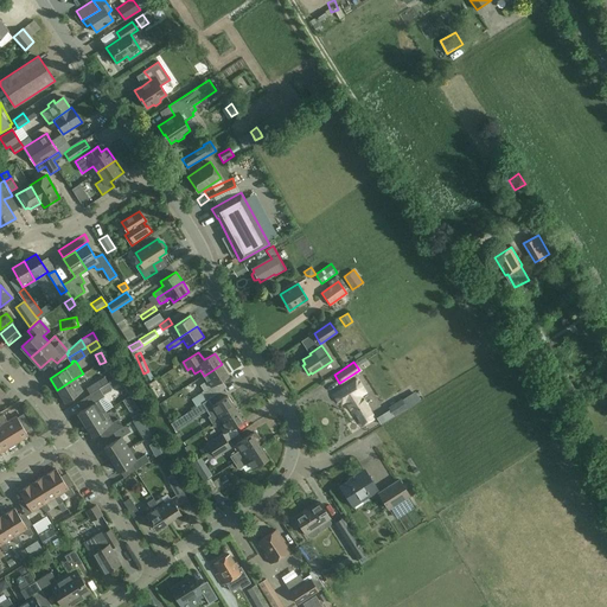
[(206,400),(209,398),(223,389),(218,382),(229,375),(222,364),(204,376),(206,381),(200,384),(204,390),(202,393),(206,400)]
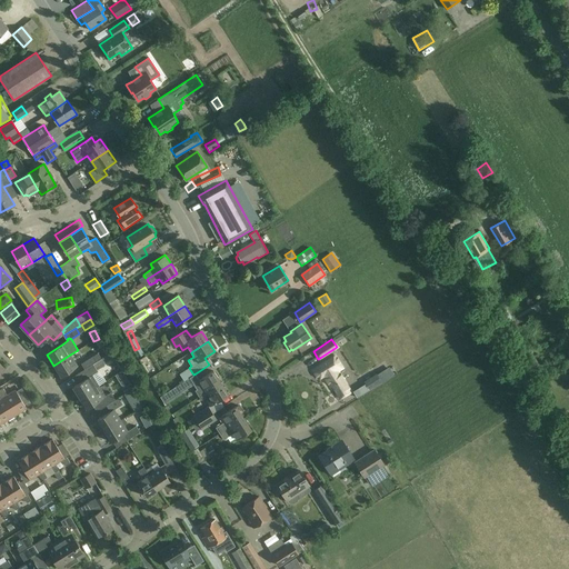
[(145,348),(136,353),(143,369),(152,365),(145,348)]
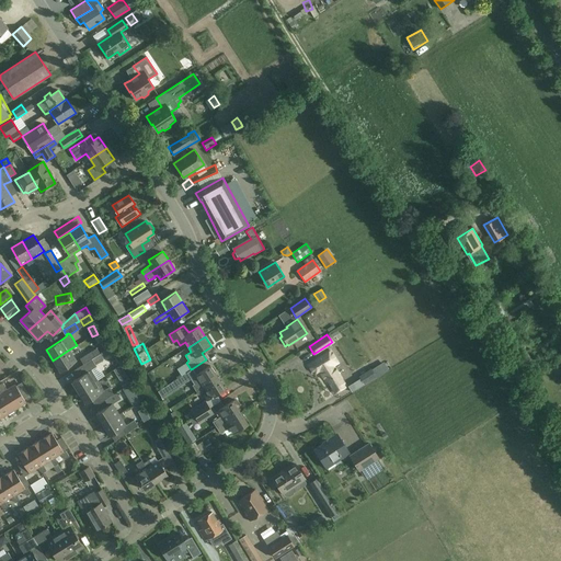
[(91,359),(100,354),(101,354),(96,347),(80,358),(83,364),(91,359)]
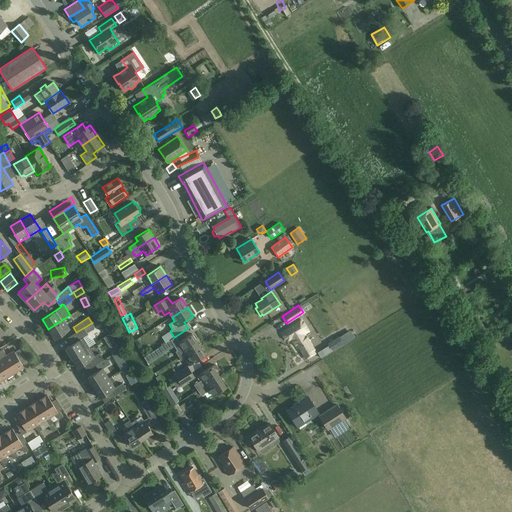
[(63,319),(48,329),(54,338),(69,329),(63,319)]
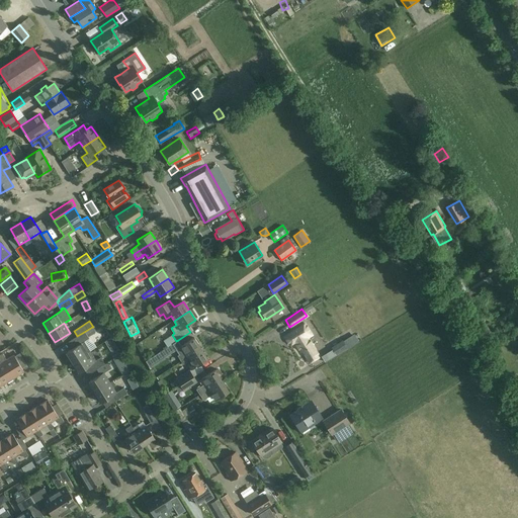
[(306,324),(298,328),(284,337),(289,345),(294,342),(300,352),(303,351),(310,363),(320,356),(308,338),(313,335),(306,324)]
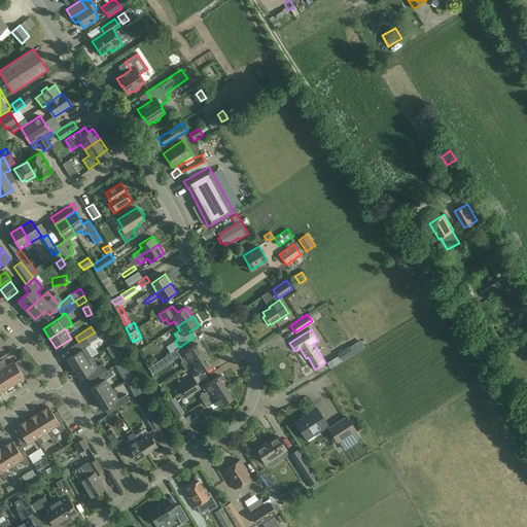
[(85,338),(90,343),(98,338),(94,332),(85,338)]
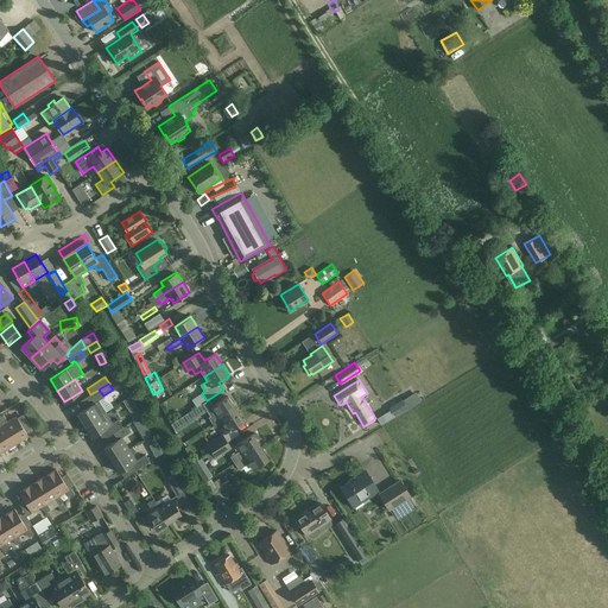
[(77,413),(84,425),(106,412),(99,400),(105,397),(103,396),(99,390),(90,394),(83,399),(87,405),(83,407),(84,410),(77,413)]
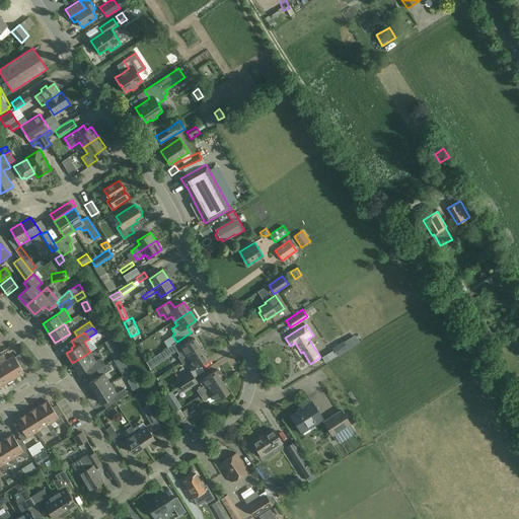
[(344,341),(331,348),(334,350),(337,356),(349,349),(359,343),(354,336),(348,339),(344,342),(344,341)]
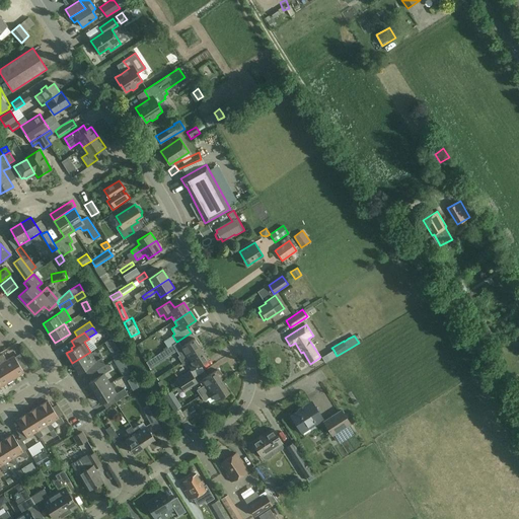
[(105,343),(113,354),(118,351),(112,339),(105,343)]
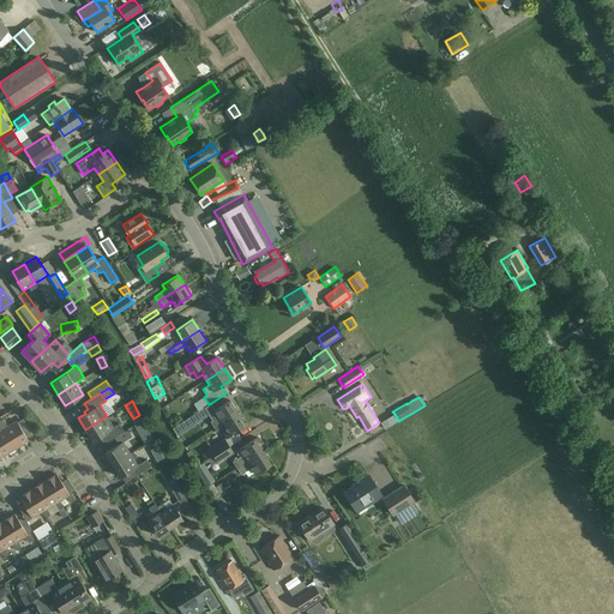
[(205,407),(209,414),(212,419),(210,420),(215,428),(239,413),(232,401),(215,410),(211,403),(209,404),(205,407)]
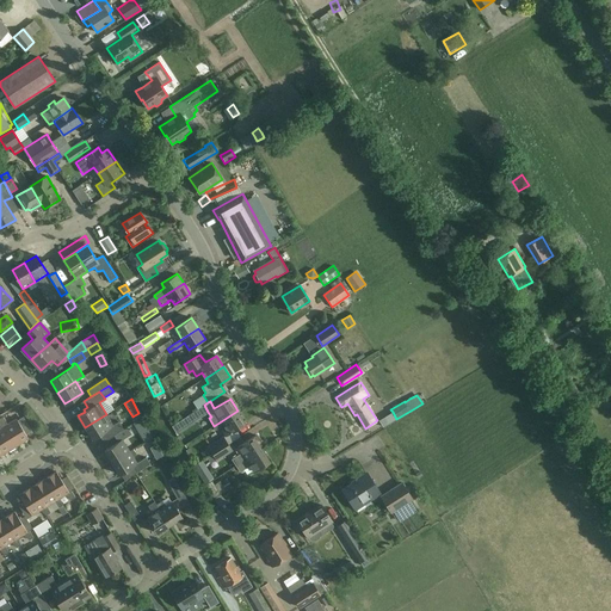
[(189,414),(171,425),(176,432),(192,421),(208,412),(204,405),(203,405),(197,408),(189,414)]
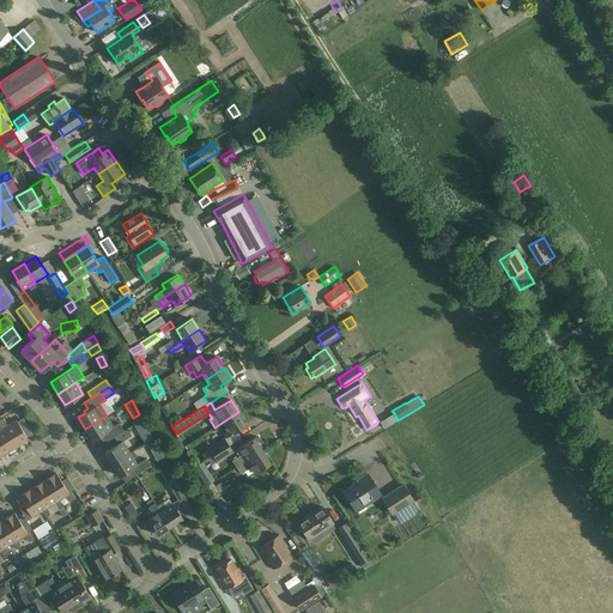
[(247,425),(238,412),(214,428),(217,430),(220,428),(225,436),(236,430),(237,431),(247,425)]
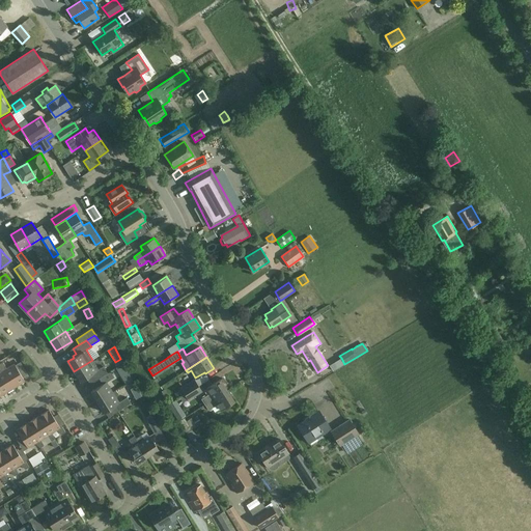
[(120,359),(115,362),(114,362),(117,367),(123,363),(120,359)]
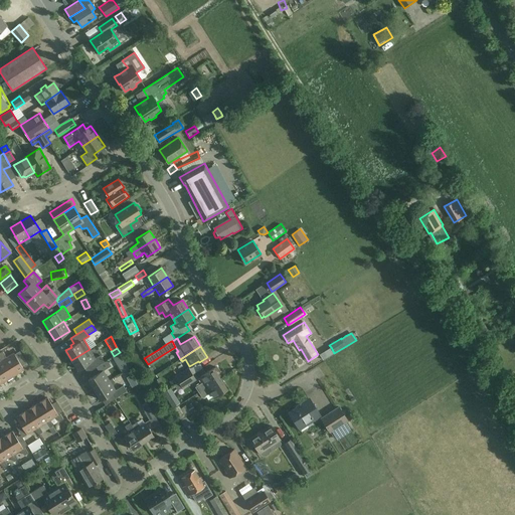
[(91,370),(96,367),(105,362),(100,355),(96,358),(90,349),(71,360),(77,369),(83,366),(84,368),(88,365),(91,370)]
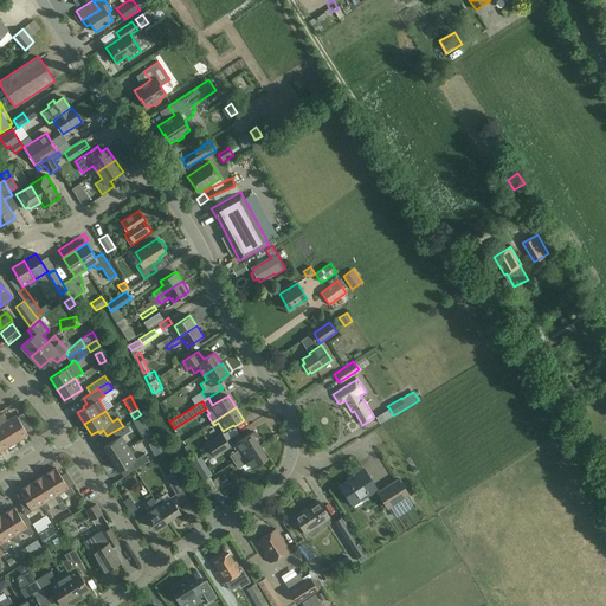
[(4,414),(0,416),(0,417),(15,443),(28,434),(17,416),(8,420),(4,414)]
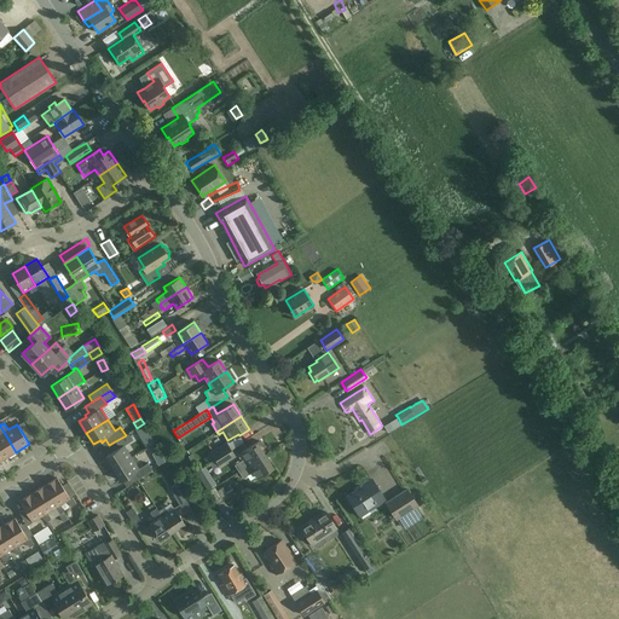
[(138,428),(136,429),(142,439),(150,434),(145,423),(144,423),(138,428)]
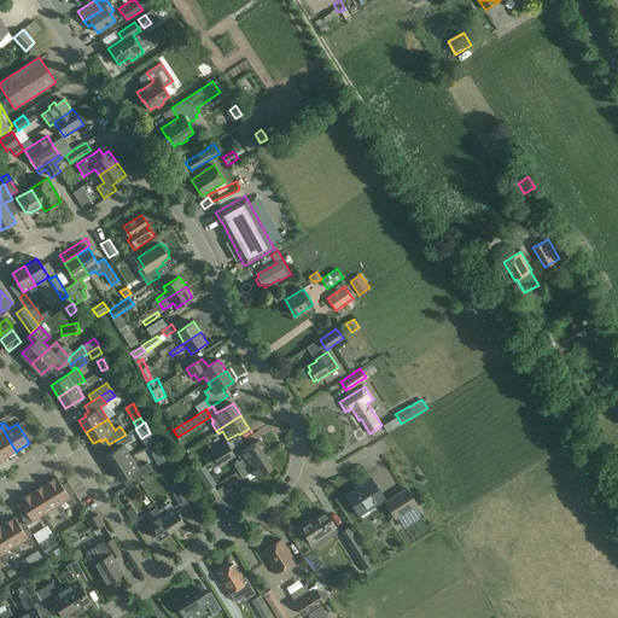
[(0,453),(4,459),(16,452),(0,425),(0,453)]
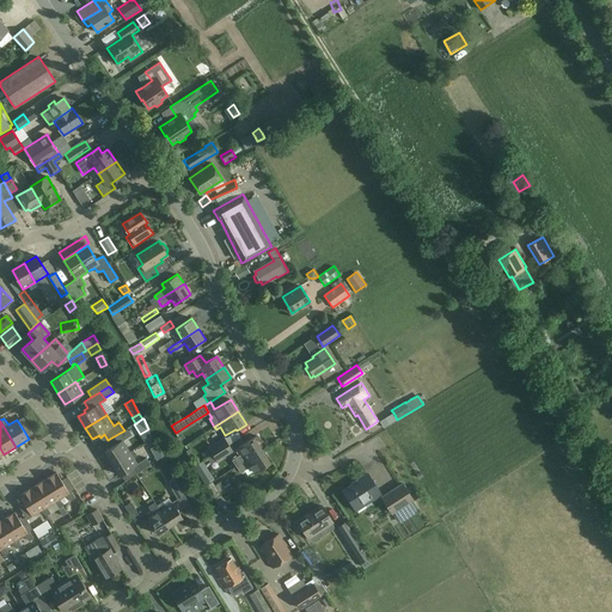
[(112,464),(130,452),(122,440),(132,434),(127,428),(124,430),(114,436),(118,442),(104,452),(112,464)]
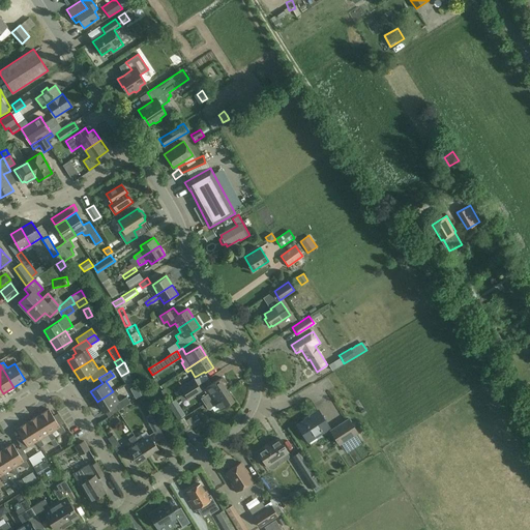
[(177,388),(181,395),(199,384),(195,377),(177,388)]
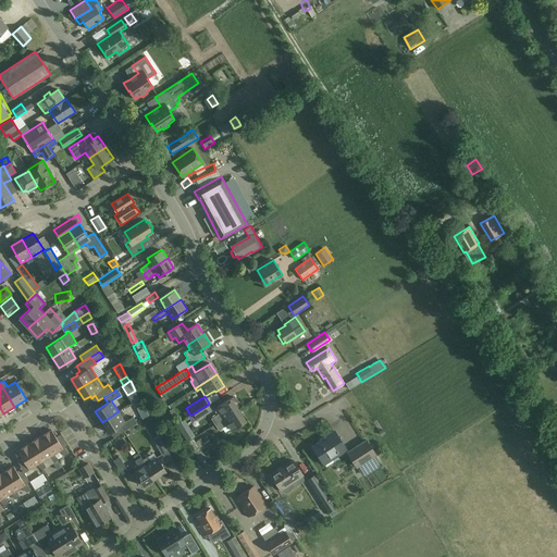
[(215,424),(238,409),(236,405),(237,404),(238,401),(235,397),(233,397),(232,398),(231,398),(217,407),(220,412),(211,418),(215,424)]
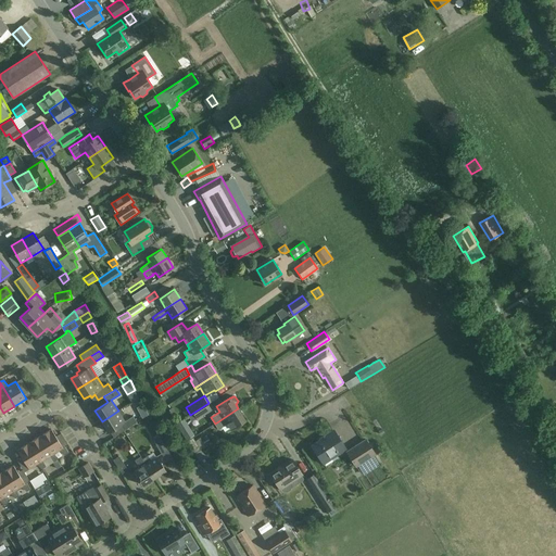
[(209,403),(190,415),(189,416),(192,421),(212,408),(209,403)]
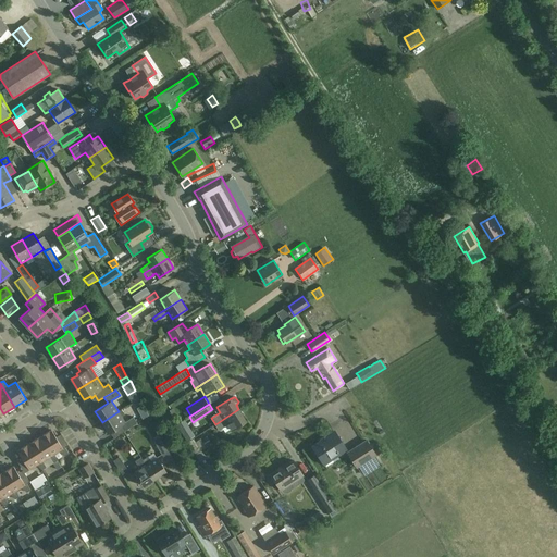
[(122,409),(119,411),(102,422),(109,433),(122,424),(125,431),(137,423),(133,417),(125,422),(121,416),(125,413),(122,409)]
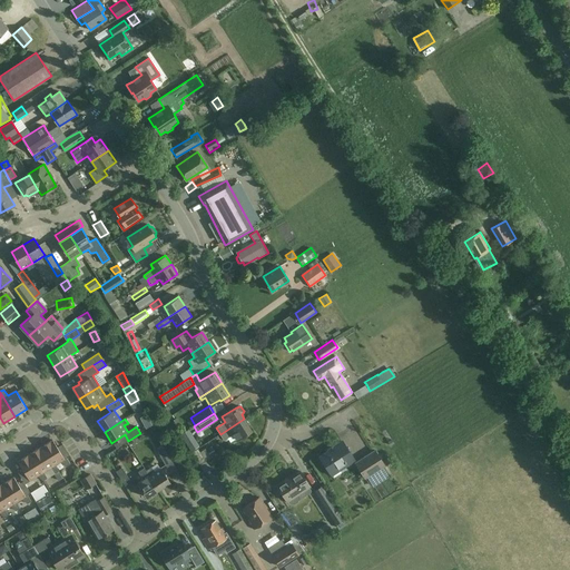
[(252,431),(244,419),(220,434),(224,440),(233,434),(237,440),(252,431)]
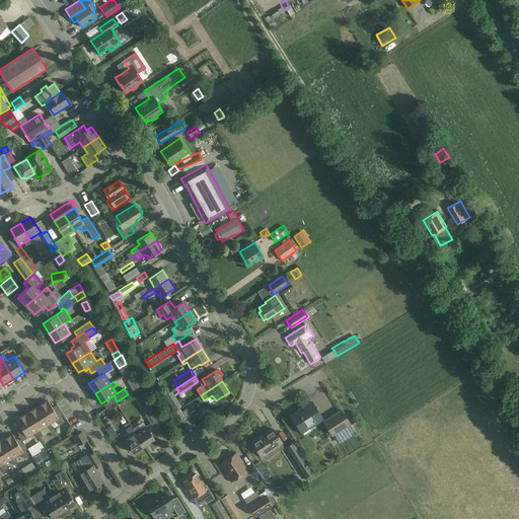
[(60,417),(58,418),(48,400),(38,408),(48,425),(50,423),(55,420),(60,425),(64,422),(60,417)]
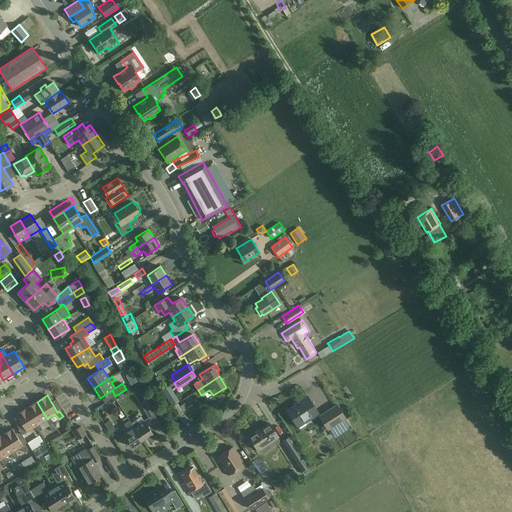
[(318,413),(307,396),(298,402),(299,403),(287,410),(296,424),(309,416),(310,418),(318,413)]
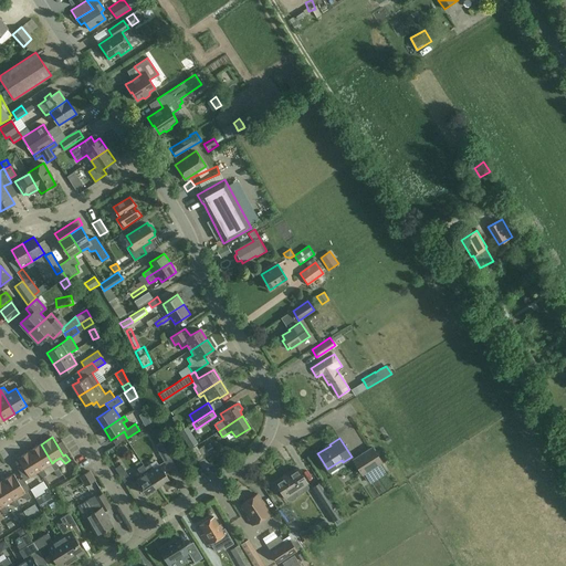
[(165,462),(170,458),(163,443),(156,448),(165,462)]
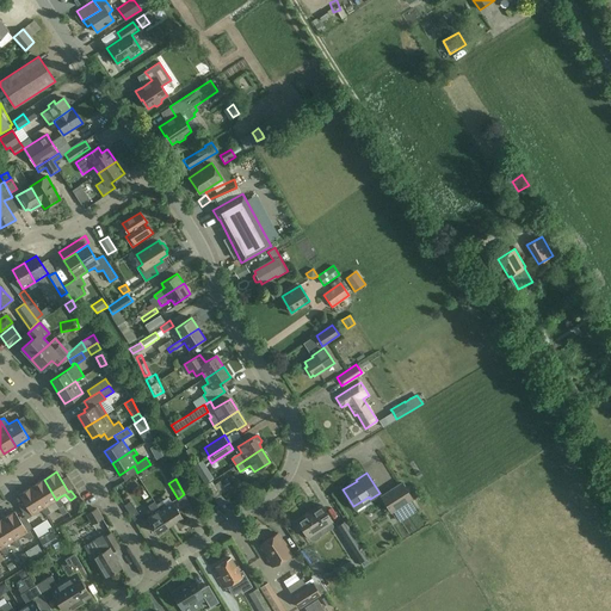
[(221,482),(226,491),(230,487),(226,479),(221,482)]
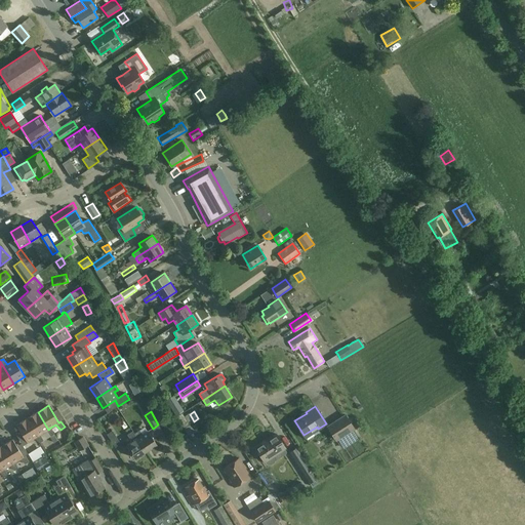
[(38,412),(27,418),(38,436),(40,435),(45,432),(50,436),(54,434),(50,428),(48,430),(38,412)]
